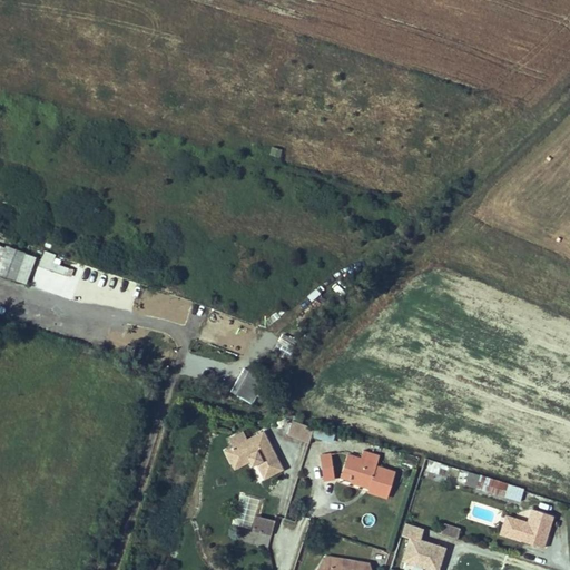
[(269,155),(279,157),(282,149),(272,147),(269,155)]
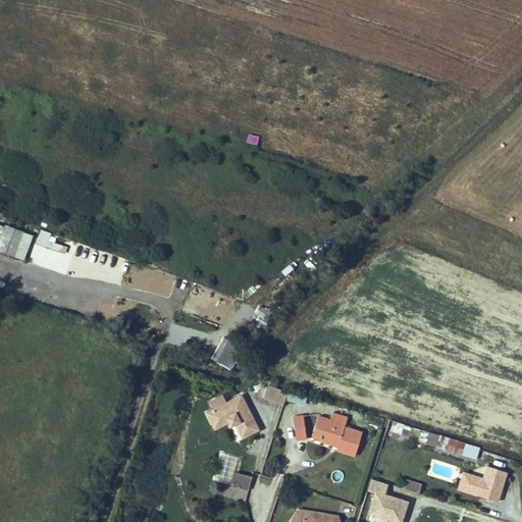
[(2,225),(0,233),(0,253),(18,257),(23,229),(2,225)]
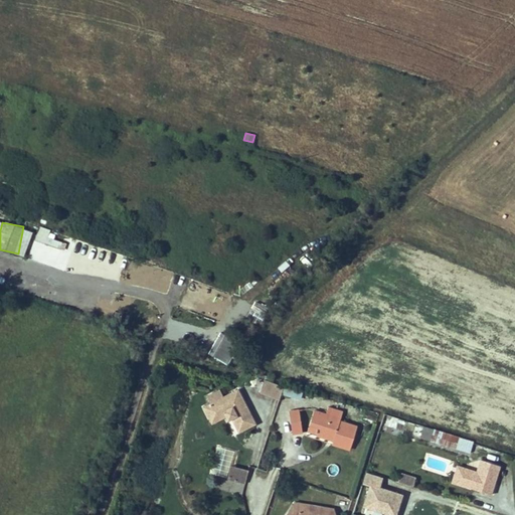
[(48,237),(50,229),(39,226),(34,242),(63,250),(65,242),(48,237)]
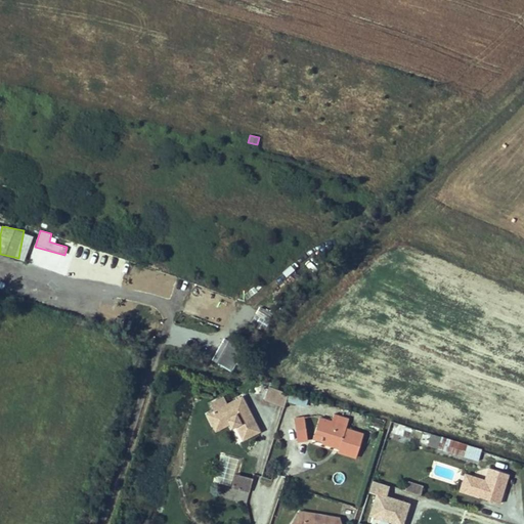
[(121,288),(143,295),(149,275),(126,269),(121,288)]
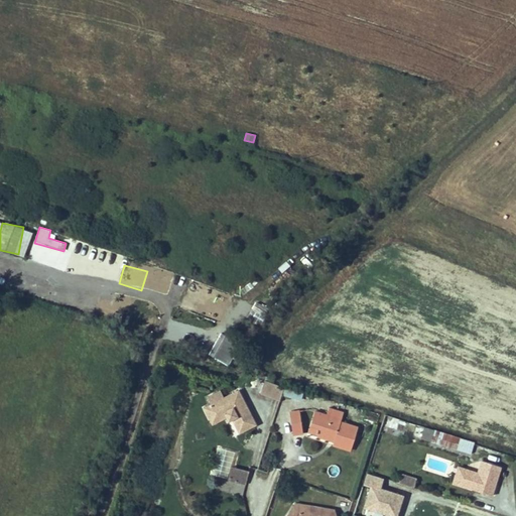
[(221,334),(227,324),(221,321),(216,332),(221,334)]
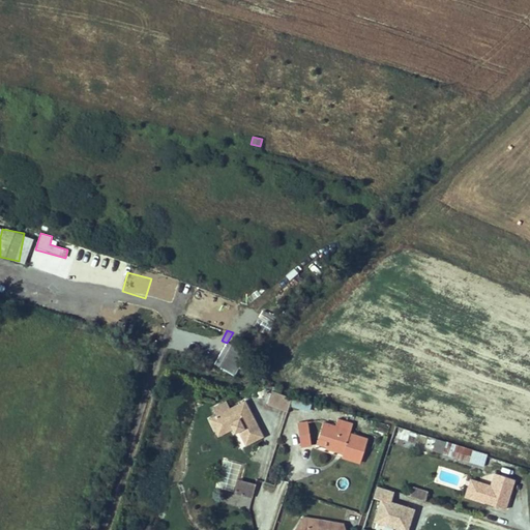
[(266,404),(288,410),(289,407),(292,398),(270,391),(266,404)]
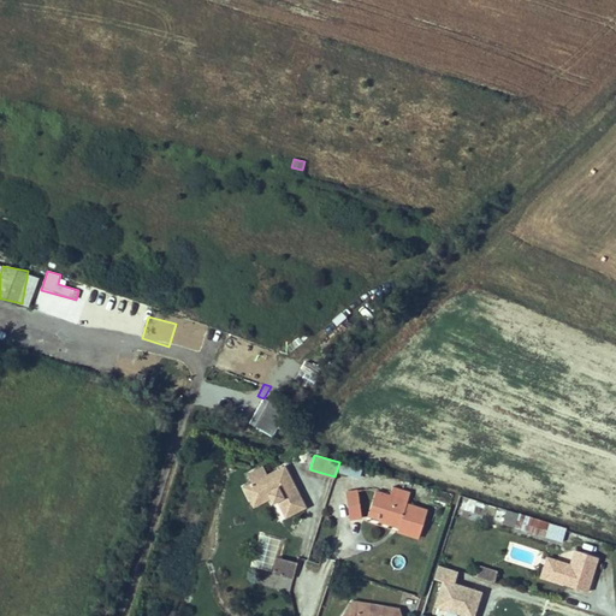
[(365,469),(339,461),(339,462),(336,473),(361,480),(365,469)]
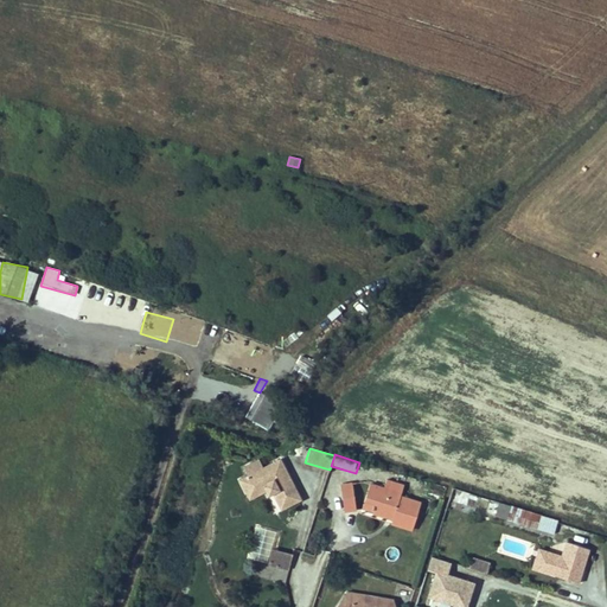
[(281,510),(301,500),(280,459),(263,468),(260,460),(243,468),(248,475),(240,480),(249,499),(267,491),(268,496),(273,493),(281,510)]
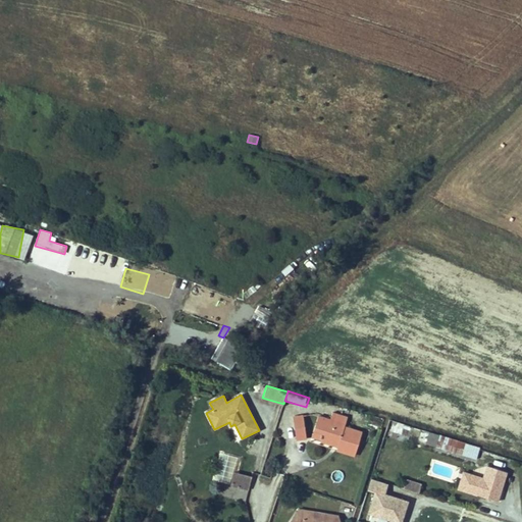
[(348,417),(332,412),(330,419),(318,415),(312,435),(322,438),(321,440),(338,446),(336,450),(355,456),(362,432),(345,426),(348,417)]
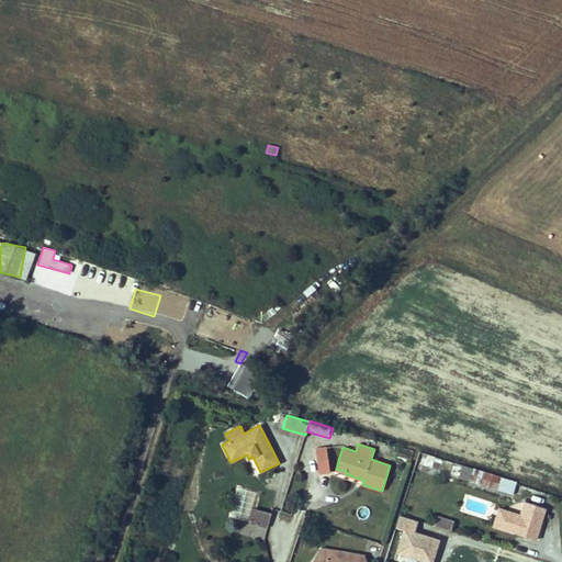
[(319,474),(330,472),(326,446),(316,448),(319,474)]
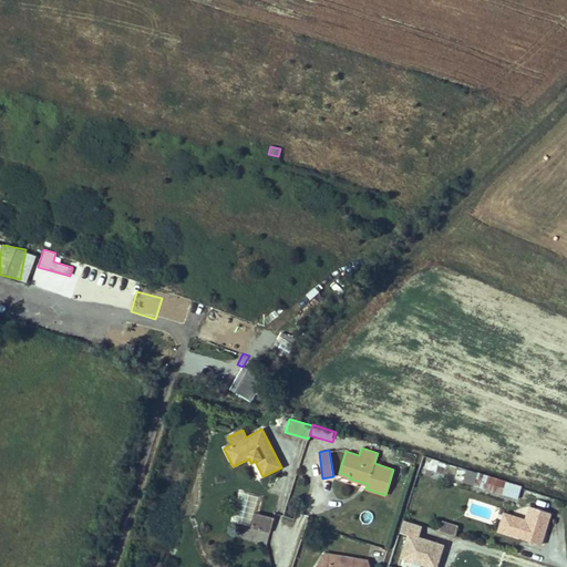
[(424,455),(420,467),(436,472),(440,461),(424,455)]
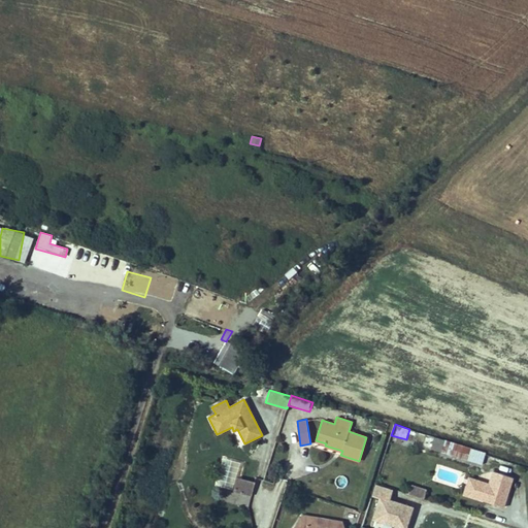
[(426,434),(423,444),(483,462),(486,453),(426,434)]
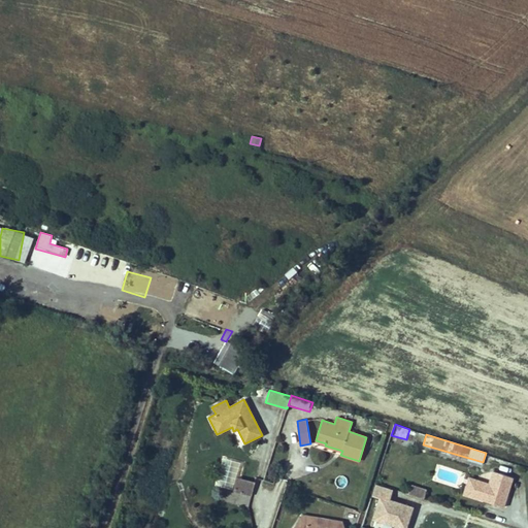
[(492,471),(483,500),(500,505),(504,495),(507,496),(514,479),(492,471)]
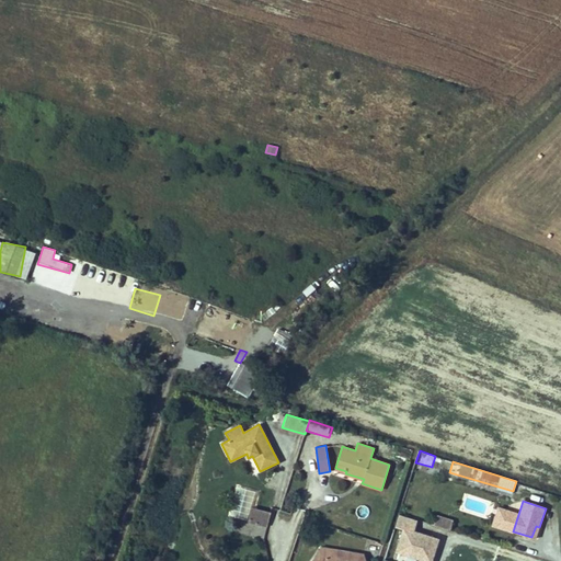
[(248,522),(267,527),(271,512),(252,507),(248,522)]
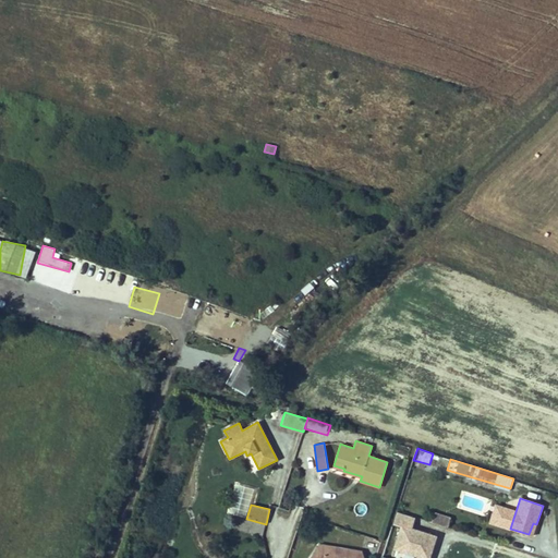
[(415,518),(397,511),(393,523),(401,525),(393,548),(417,556),(416,557),(428,557),(436,536),(411,529),(415,518)]
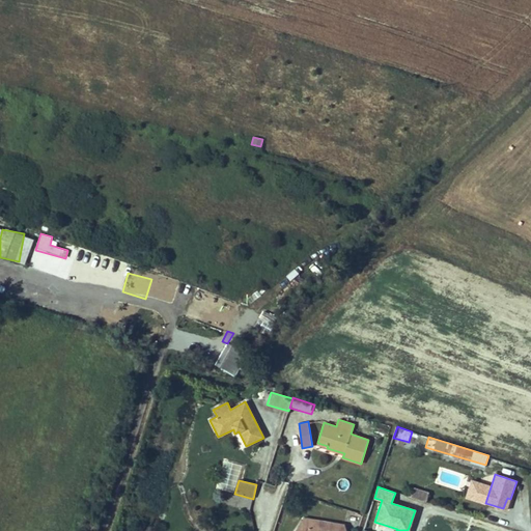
[(411,497),(426,502),(428,494),(413,488),(411,497)]
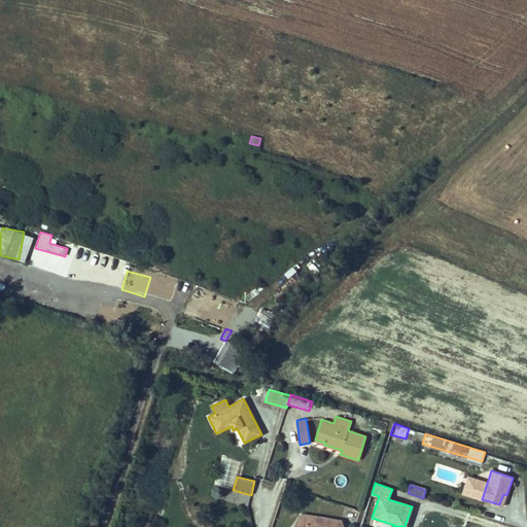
[(343,526),(342,521),(302,515),(291,526),(343,526)]
